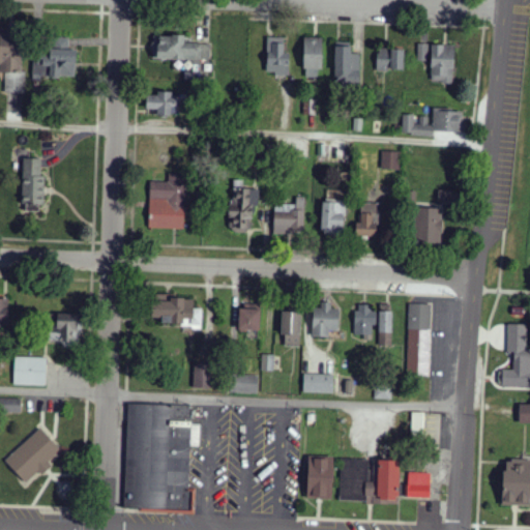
[(0,31),(0,72),(21,74),(22,32),(0,31)]
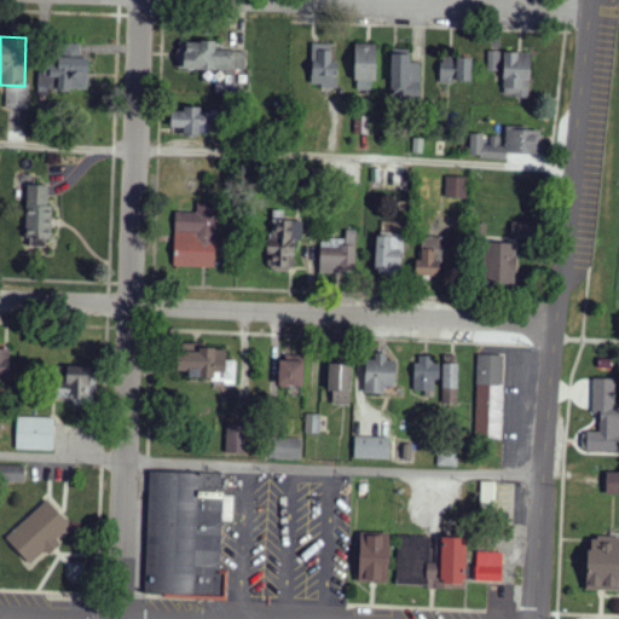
[(217,44),(180,44),(179,70),(246,73),(246,52),(217,51),(217,44)]
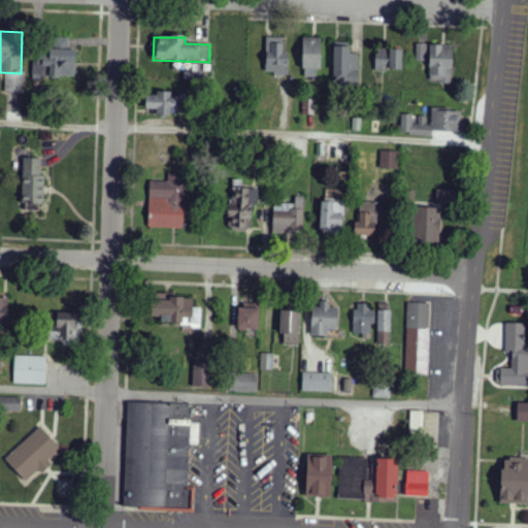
[(74,78),(75,51),(69,51),(69,39),(51,38),(51,54),(33,54),(32,80),(42,80),(42,67),(51,67),(51,78),(74,78)]
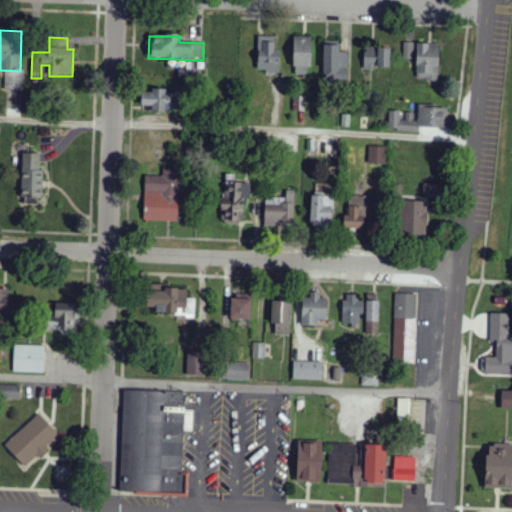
[(280,52),(275,52),(275,37),(259,37),(258,73),(279,73),(280,52)]
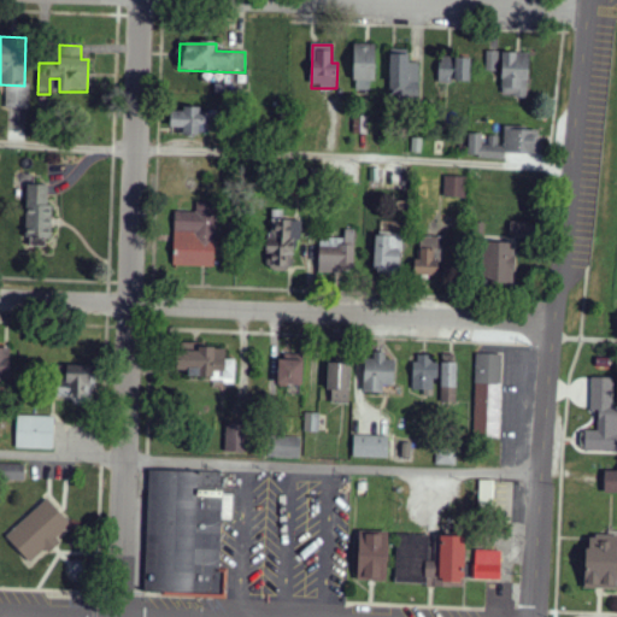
[(353,83),(362,83),(362,89),(369,89),(369,82),(375,82),(376,45),(354,45),(353,83)]
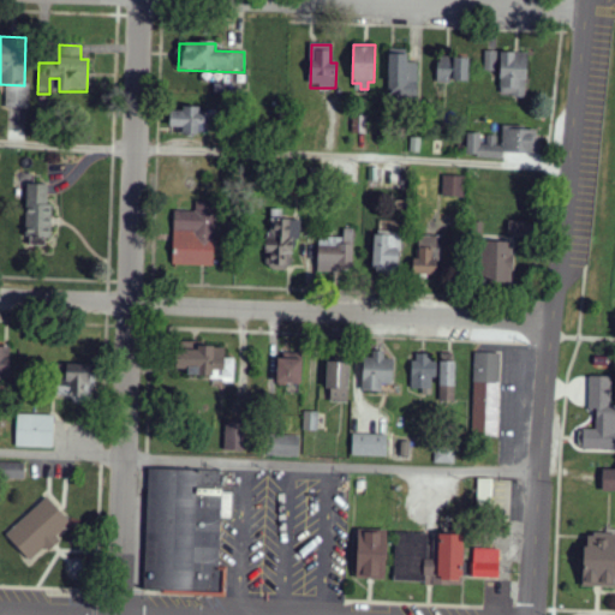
[(389,100),(418,101),(419,64),(407,64),(407,51),(389,49),(389,100)]
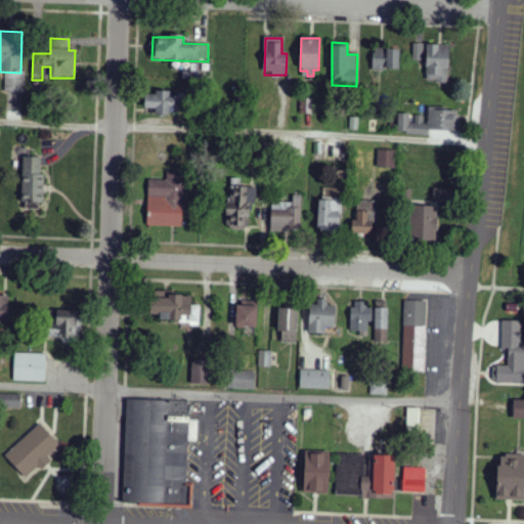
[(423,44),(413,44),(412,61),(423,61),(423,44)]
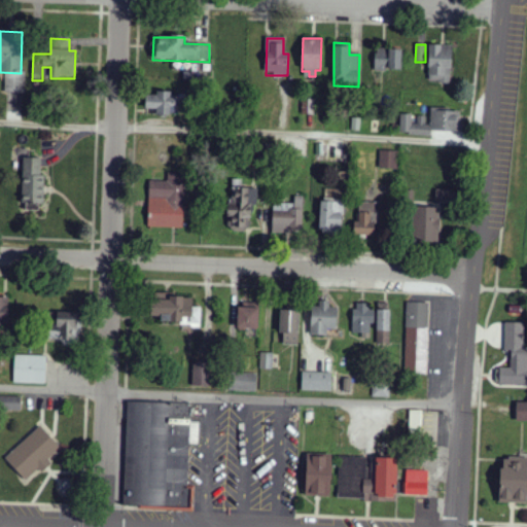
[(451,83),(453,46),(429,45),(428,82),(451,83)]
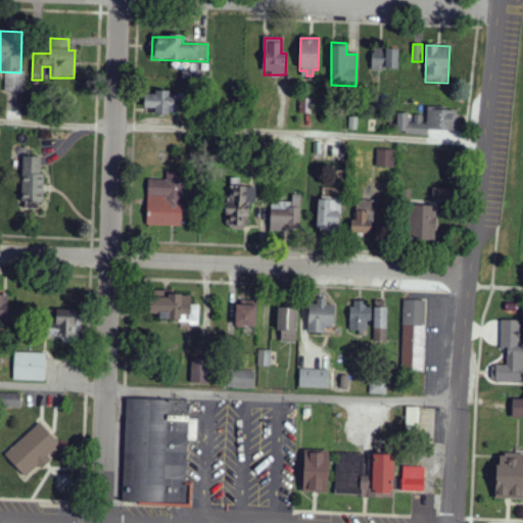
[(398,70),(398,50),(373,49),(372,69),(398,70)]
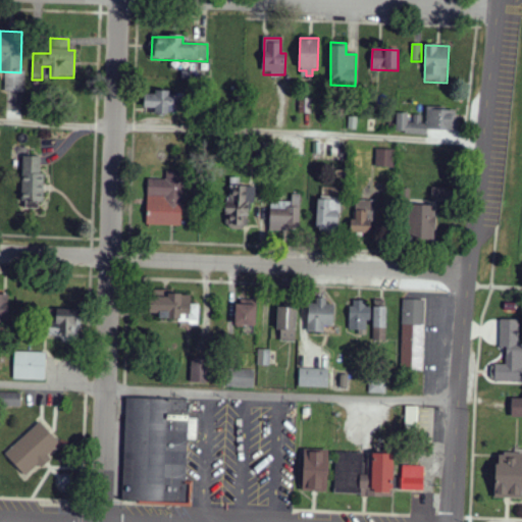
[(5,72),(4,92),(24,92),(24,73),(5,72)]
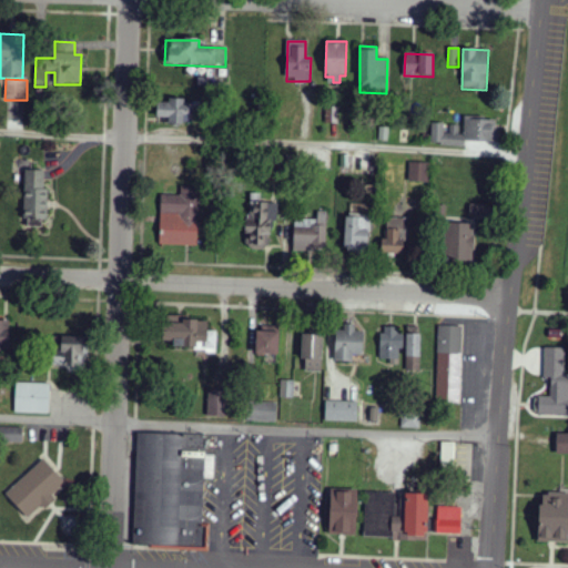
[(156,119),(169,120),(169,125),(196,127),(196,103),(158,102),(156,119)]
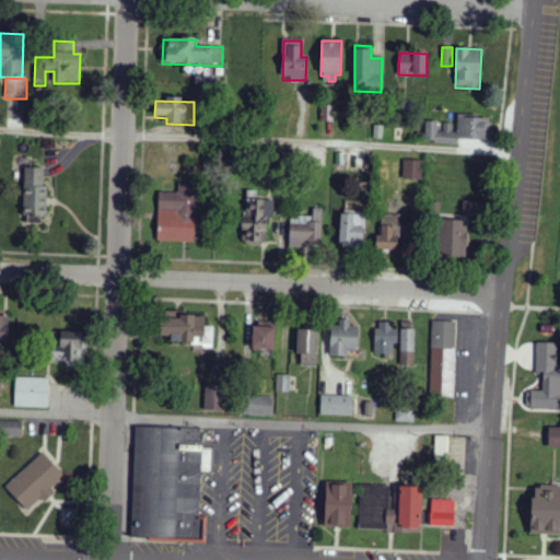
[(426,123),(426,143),(459,144),(459,140),(490,141),(491,119),(458,118),(458,125),(442,125),(442,123),(426,123)]
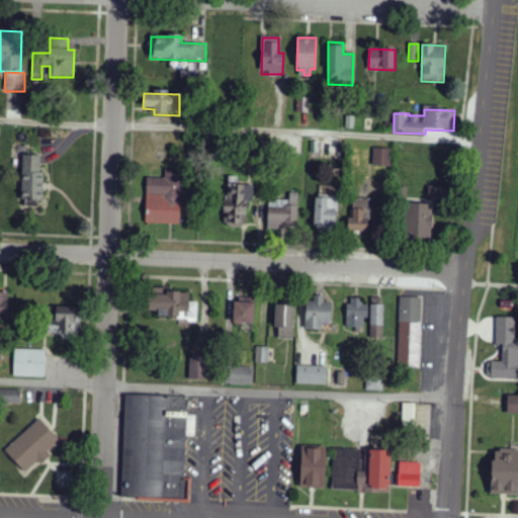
[(373,166),(392,167),(392,150),(373,149),(373,166)]
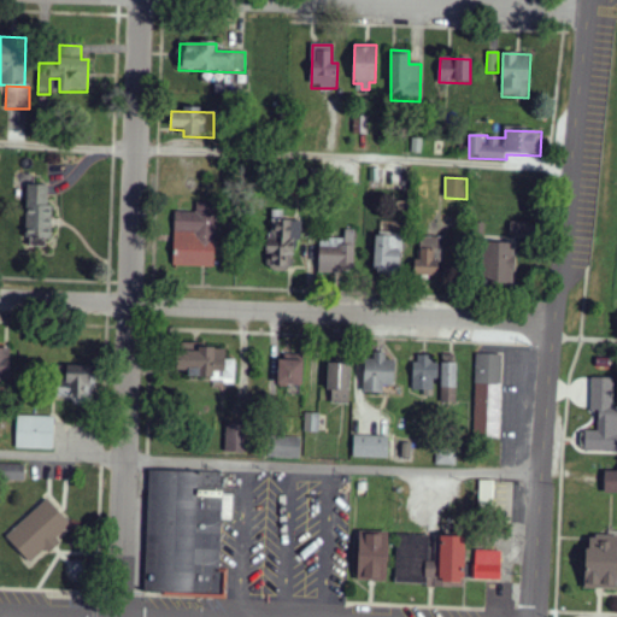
[(51,187),(28,186),(27,247),(45,247),(45,239),(50,239),(51,187)]
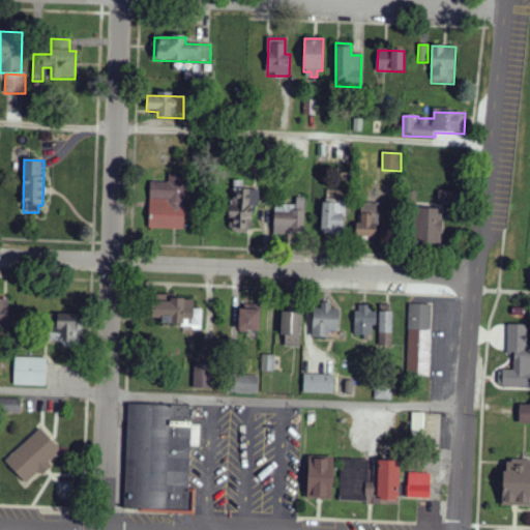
[(231,231),(252,231),(253,207),(259,207),(259,190),(242,189),(242,181),(232,181),(231,231)]
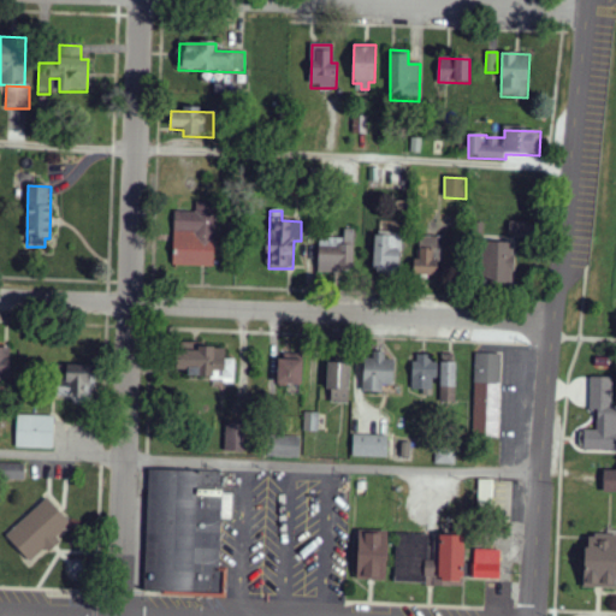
[(214,267),(215,213),(175,212),(173,266),(214,267)]
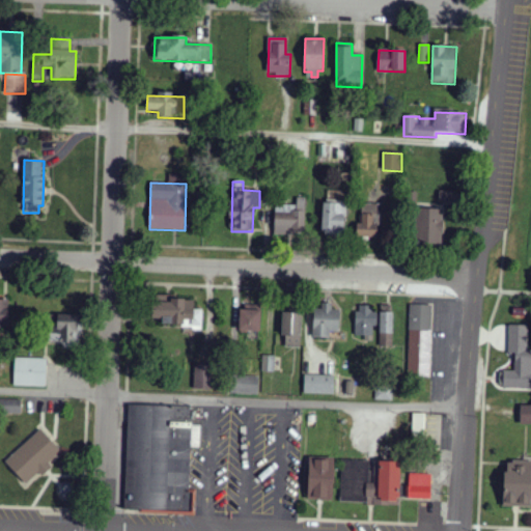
[(297,206),(275,205),(274,234),(304,235),(306,199),(297,198),(297,206)]
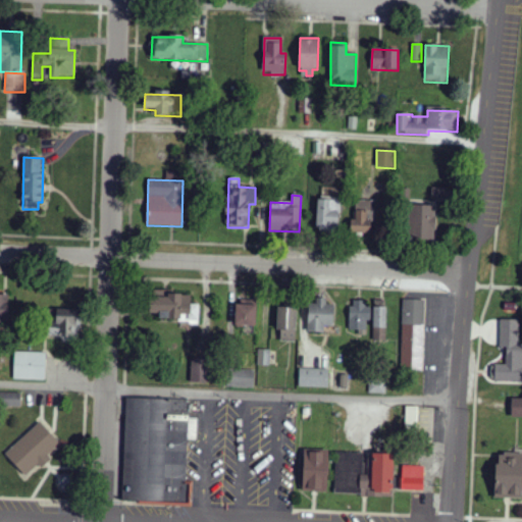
[(317,229),(340,230),(340,201),(318,201),(317,229)]
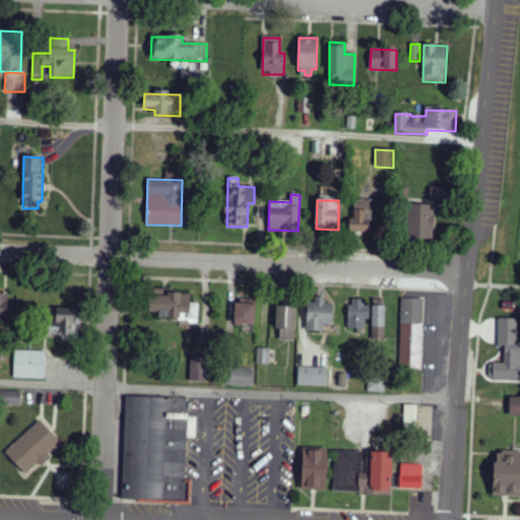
[(349,233),(370,234),(371,201),(354,200),(354,220),(349,220),(349,233)]
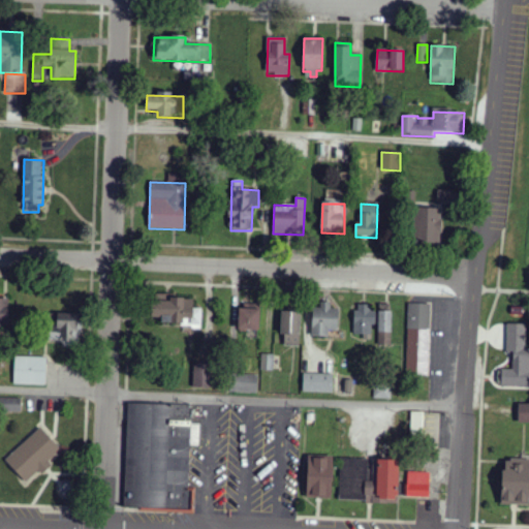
[(440,246),(441,210),(415,210),(414,246),(440,246)]
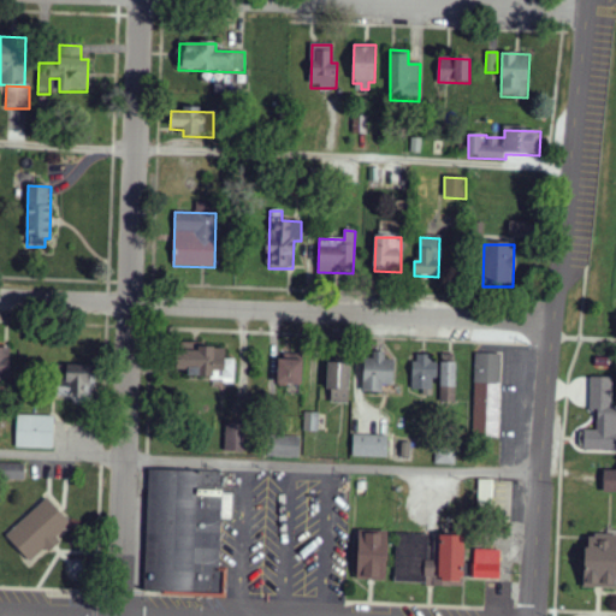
[(226,349),(201,349),(201,344),(178,343),(178,372),(189,372),(189,380),(235,380),(235,361),(226,361),(226,349)]
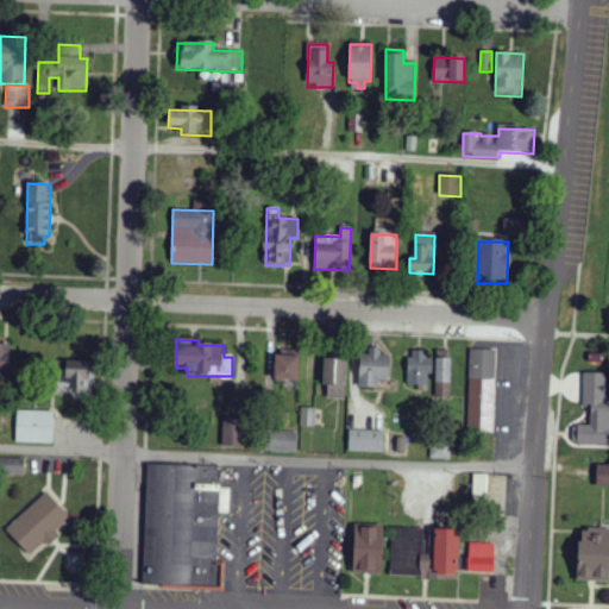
[(11,346),(0,345),(0,380),(10,381),(11,346)]
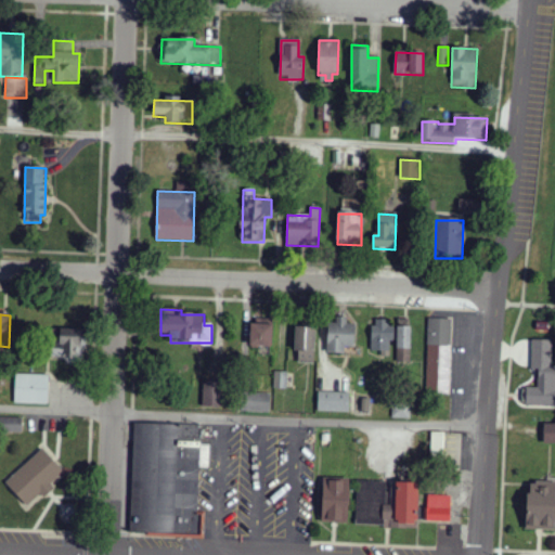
[(356,325),(347,325),(347,319),(337,319),(337,324),(328,324),(327,355),(346,355),(346,348),(355,348),(356,325)]
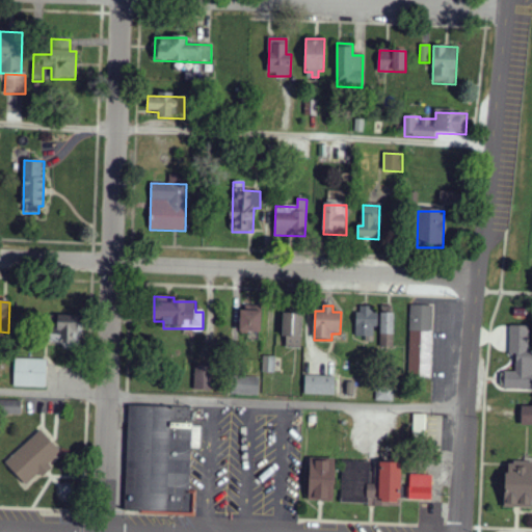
[(356,338),(365,338),(365,342),(375,343),(376,313),(368,313),(368,307),(357,307),(356,338)]
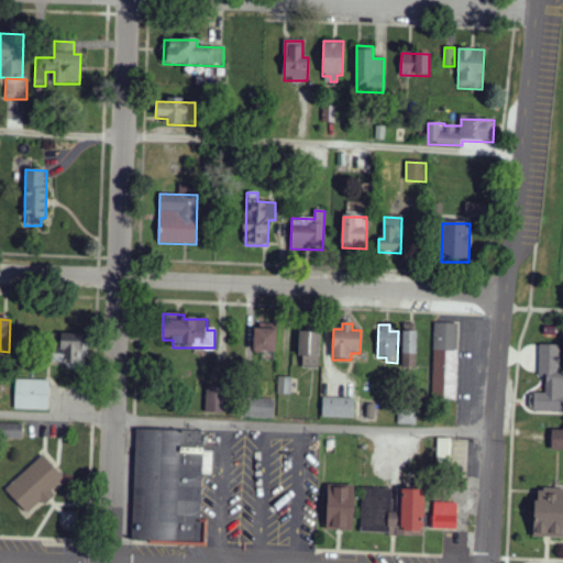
[(416,368),(417,324),(404,324),(403,368),(416,368)]
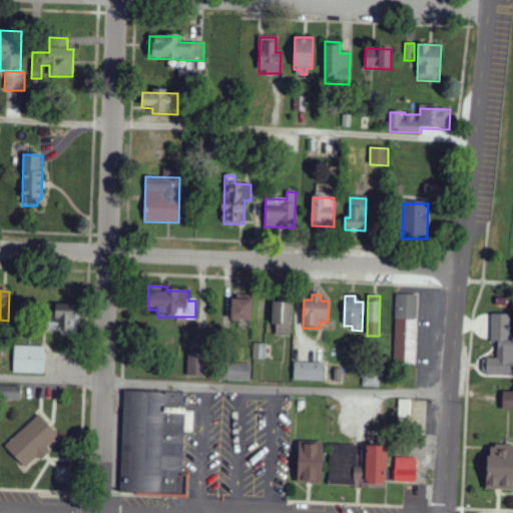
[(415,365),(417,296),(396,296),(394,364),(415,365)]
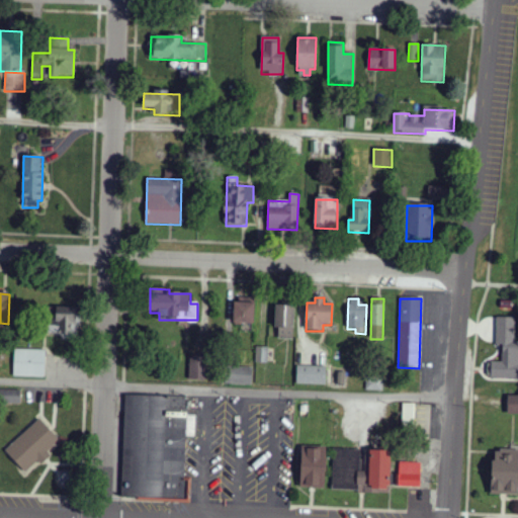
[(254,326),(255,305),(235,304),(234,325),(254,326)]
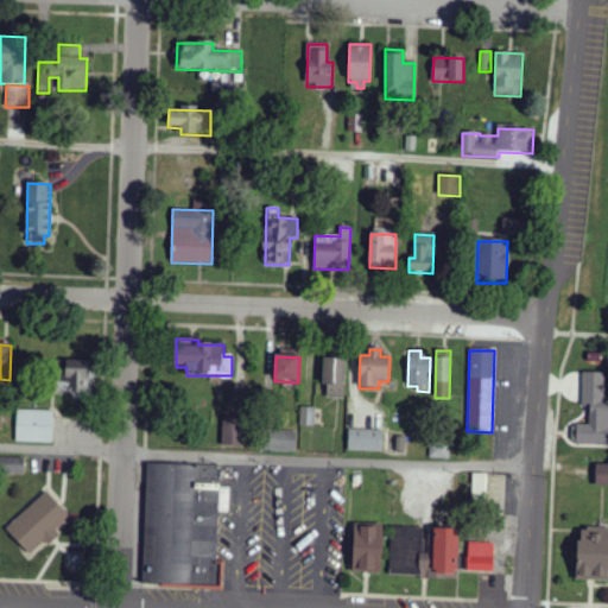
[(67,399),(92,400),(93,361),(63,360),(63,392),(67,392),(67,399)]
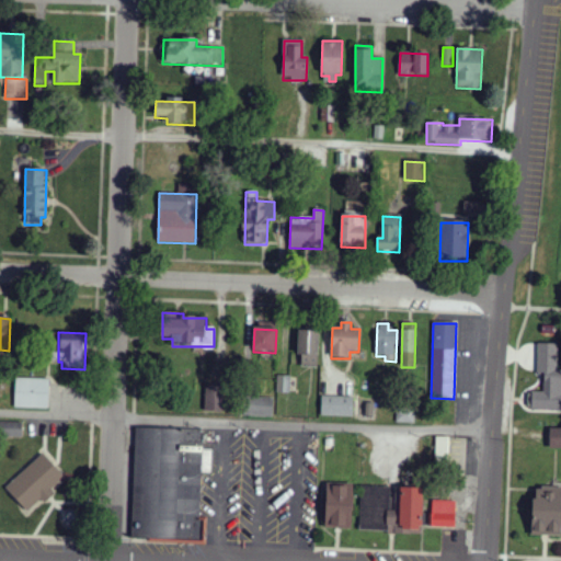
[(318,332),(299,332),(300,368),(319,367),(318,332)]
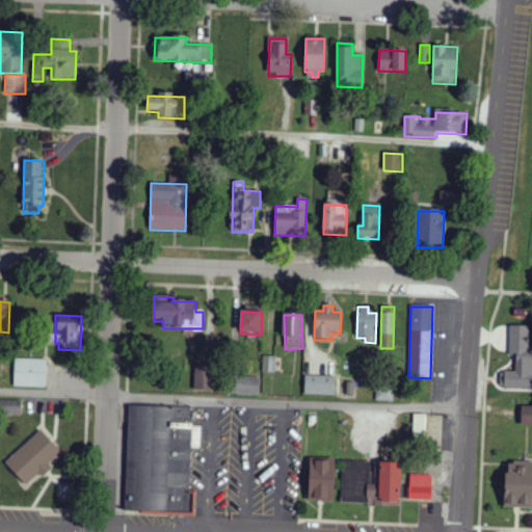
[(531,390),(531,351),(529,351),(529,327),(509,326),(509,355),(516,355),(516,373),(505,372),(504,391),(531,390)]
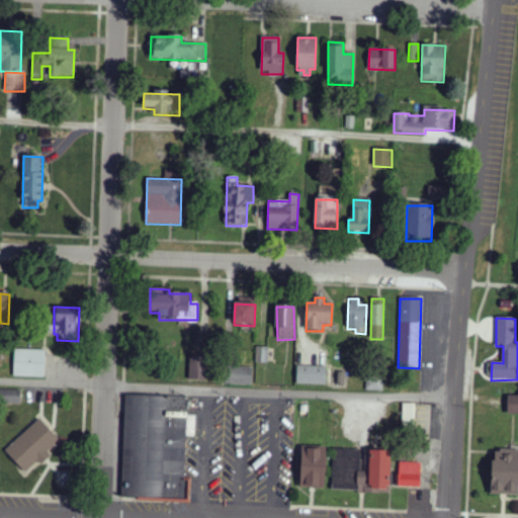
[(257,362),(268,362),(268,347),(257,347),(257,362)]
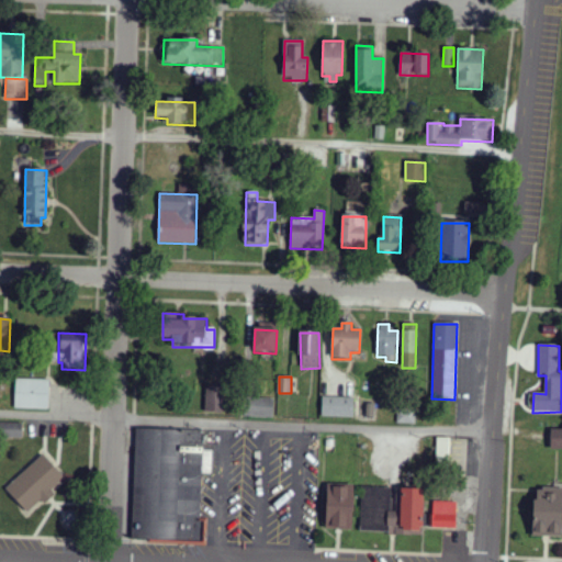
[(49,381),(15,380),(14,408),(48,409),(49,381)]
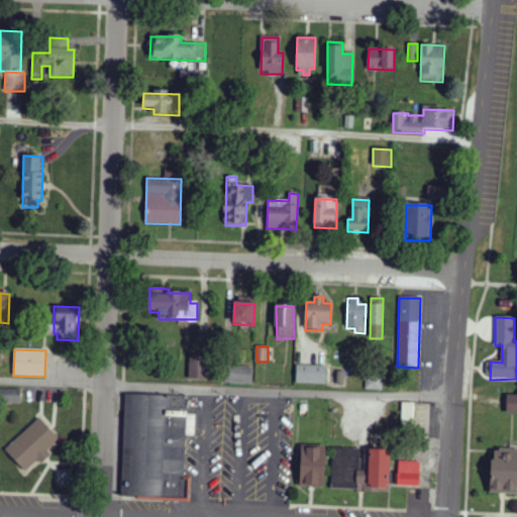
[(190,379),(204,379),(203,352),(189,352),(190,379)]
